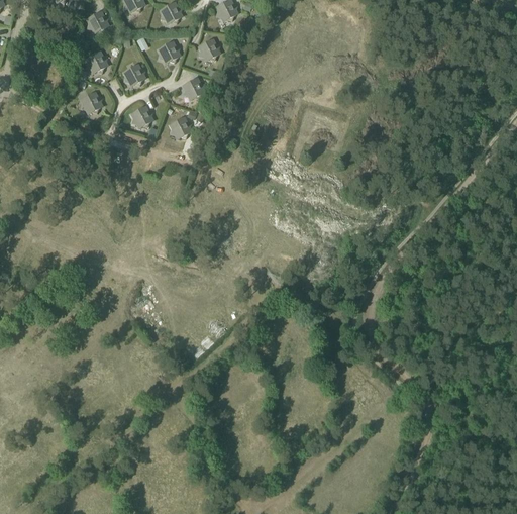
[(144,0),(123,0),(124,2),(123,7),(128,8),(130,13),(135,10),(139,11),(140,7),(146,4),(144,0)]
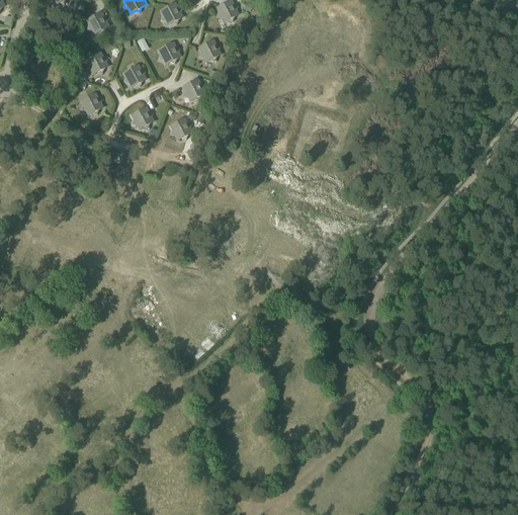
[(165,20),(168,24),(173,21),(177,22),(178,18),(183,16),(181,12),(183,7),(178,5),(176,0),(160,9),(162,14),(161,18),(165,20)]
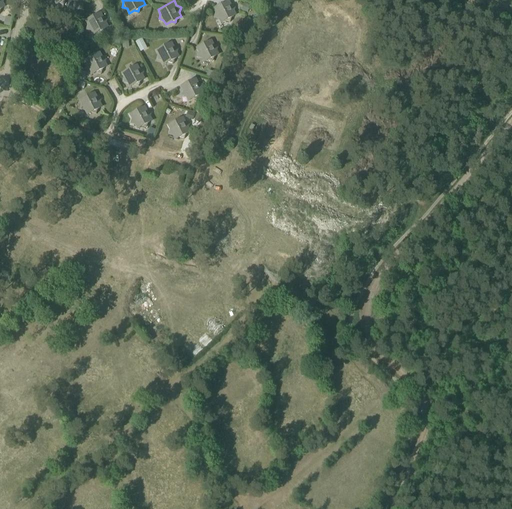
[(215,11),(214,15),(219,17),(221,21),(226,18),(230,20),(231,16),(237,13),(234,8),(236,4),(231,2),(230,0),(225,0),(213,6),(215,11)]
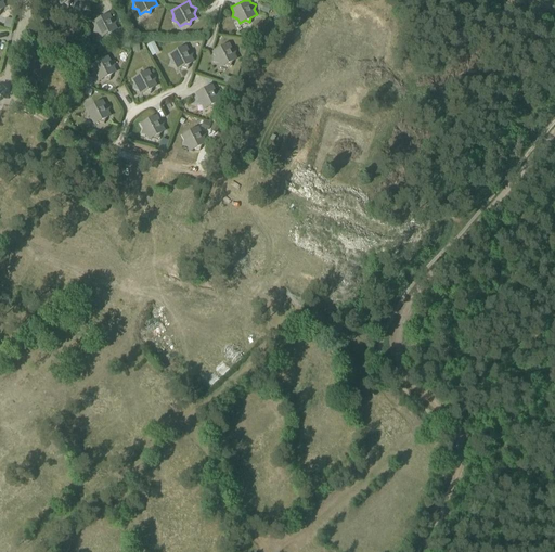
[(265,0),(261,9),(268,11),(271,2),(265,0)]
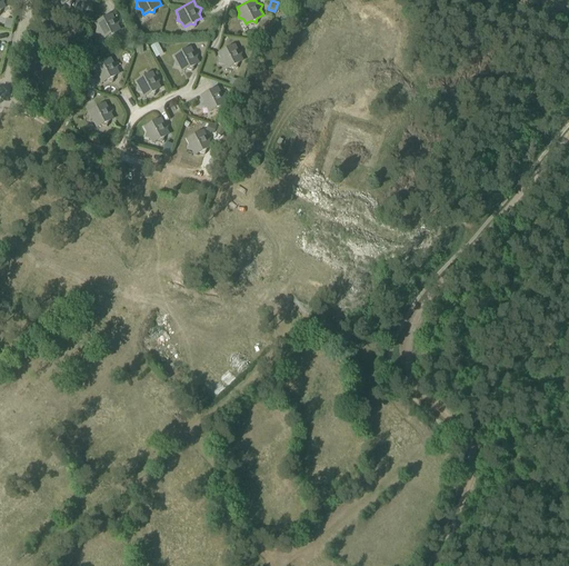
[(98,25),(97,30),(100,31),(103,37),(109,33),(113,35),(116,30),(121,28),(118,23),(120,18),(113,16),(111,11),(96,20),(98,25)]
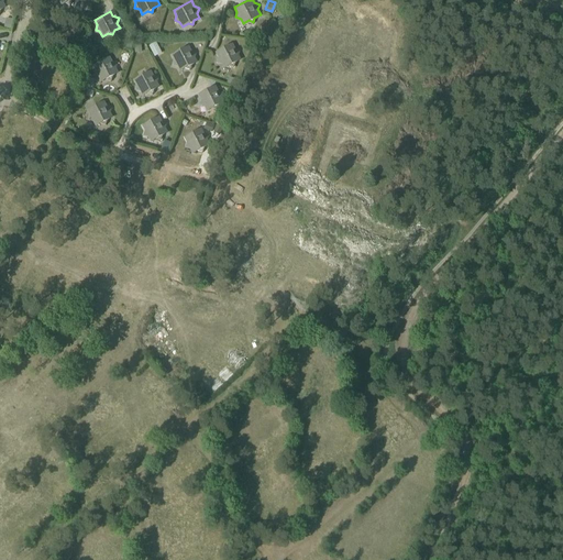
[(148,43),(154,54),(162,51),(156,40),(148,43)]
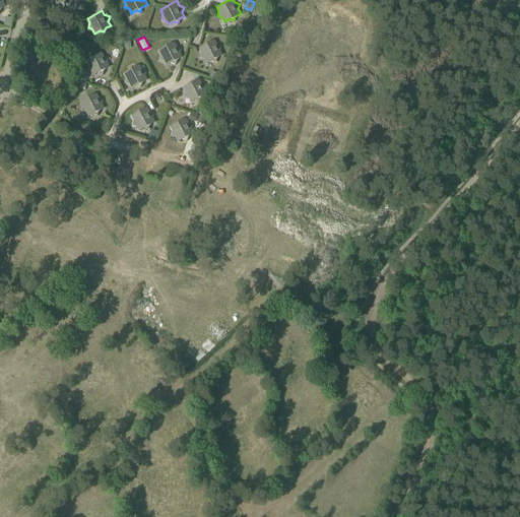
[(199,56),(204,57),(206,62),(212,59),(216,60),(217,56),(222,53),(220,49),(222,44),(217,42),(214,38),(198,46),(201,51),(199,56)]
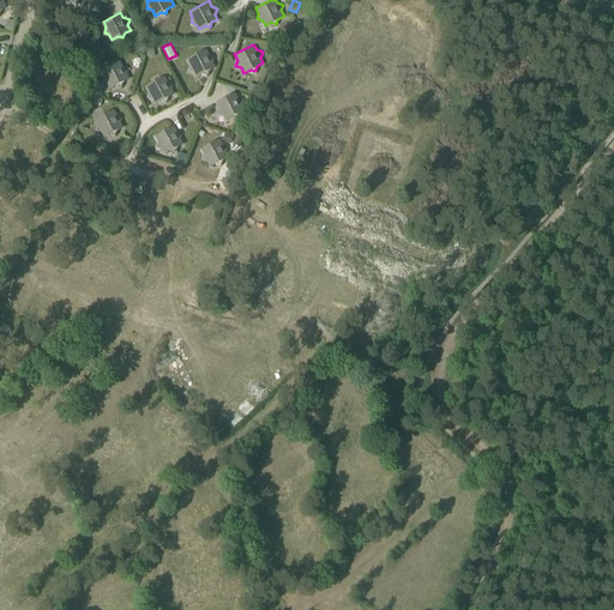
[(188,68),(194,71),(197,76),(203,72),(208,73),(209,70),(216,66),(212,61),(215,55),(209,53),(206,48),(187,58),(190,64),(188,68)]
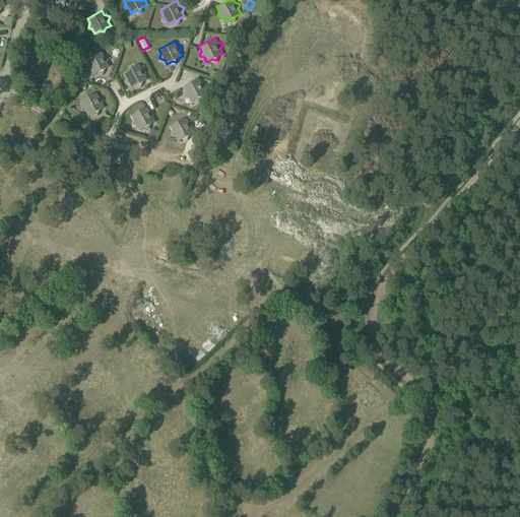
[(87,67),(91,68),(93,74),(99,71),(103,72),(105,68),(110,65),(107,61),(109,56),(103,54),(101,51),(86,58),(88,63),(87,67)]
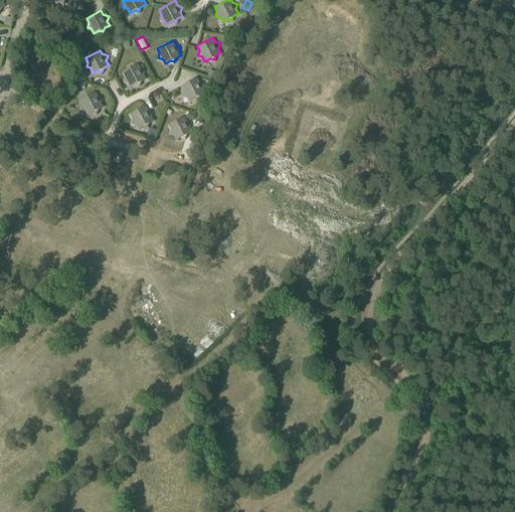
[(296,75),(299,65),(289,61),(286,72),(296,75)]
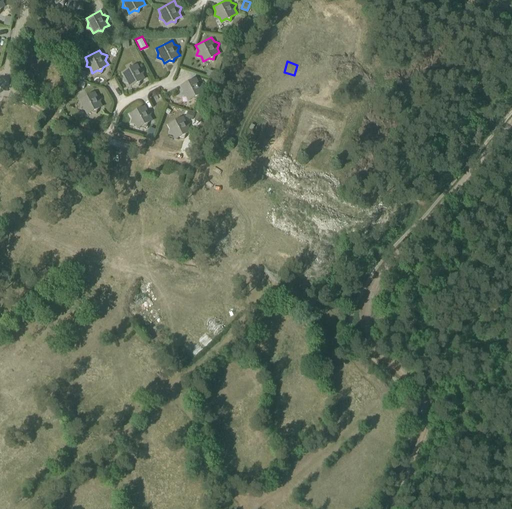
[(122,80),(127,81),(129,85),(135,82),(139,84),(140,80),(145,77),(143,73),(145,68),(140,66),(137,62),(121,71),(124,75),(122,80)]
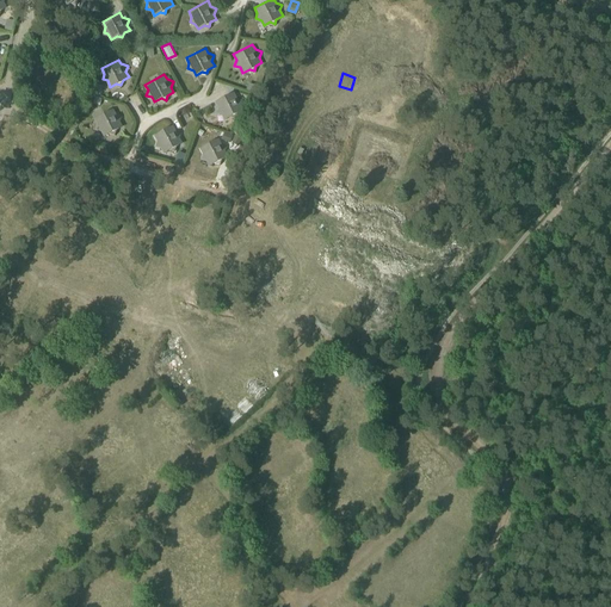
[(57,97),(69,98),(69,78),(57,76),(57,97)]
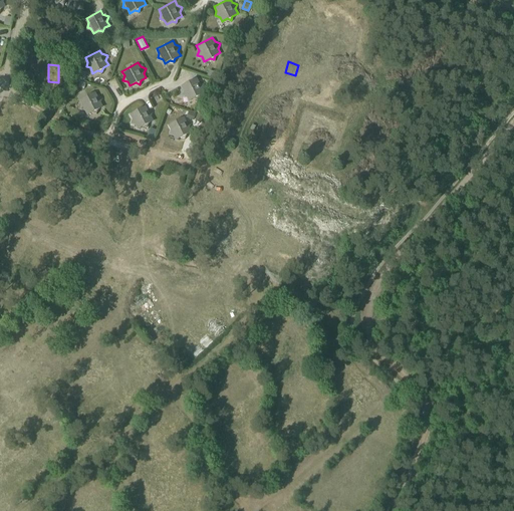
[(183,88),(182,93),(186,94),(189,99),(194,97),(198,97),(200,93),(205,91),(203,86),(204,82),(199,80),(197,76),(181,84),(183,88)]
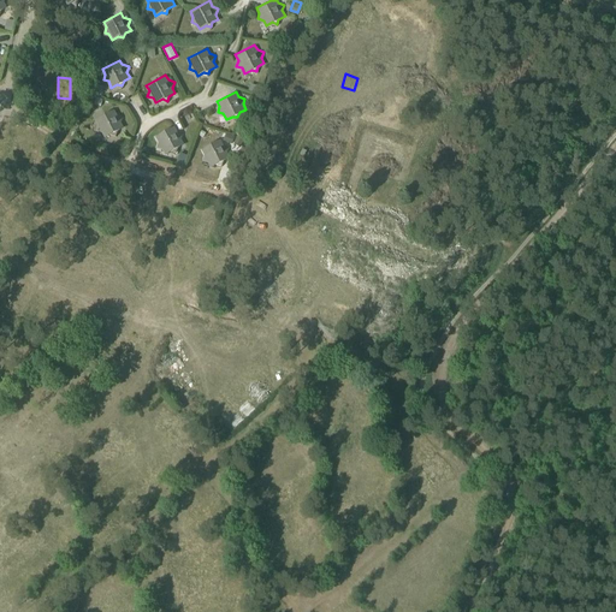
[(96,118),(99,123),(98,129),(101,130),(104,136),(111,132),(116,134),(117,129),(124,126),(122,122),(124,116),(116,113),(113,108),(96,118)]
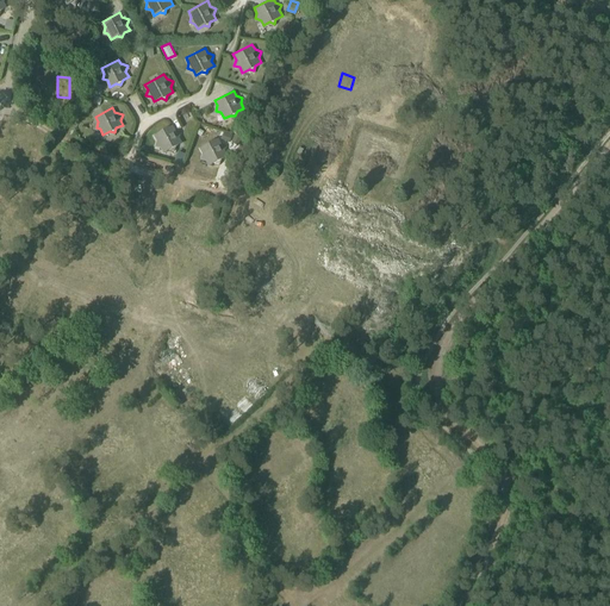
[(154,133),(156,139),(155,144),(161,147),(163,151),(169,148),(174,149),(176,144),(182,141),(179,136),(181,130),(175,129),(173,123),(154,133)]
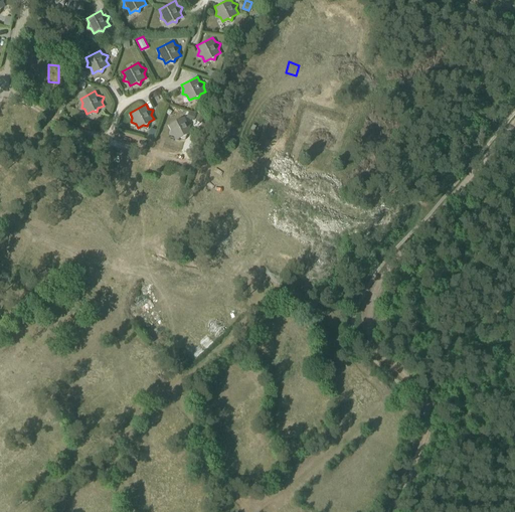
[(171,128),(169,133),(174,135),(176,139),(182,136),(185,138),(187,133),(192,131),(190,126),(191,121),(187,120),(184,115),(168,123),(171,128)]
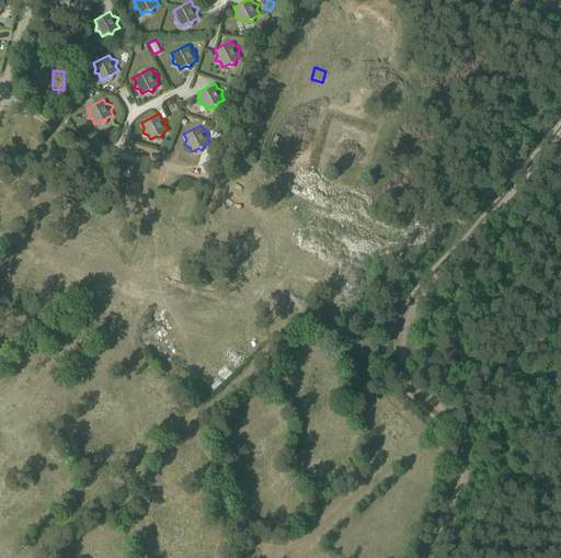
[(147,206),(148,200),(142,198),(145,191),(130,188),(128,203),(147,206)]
